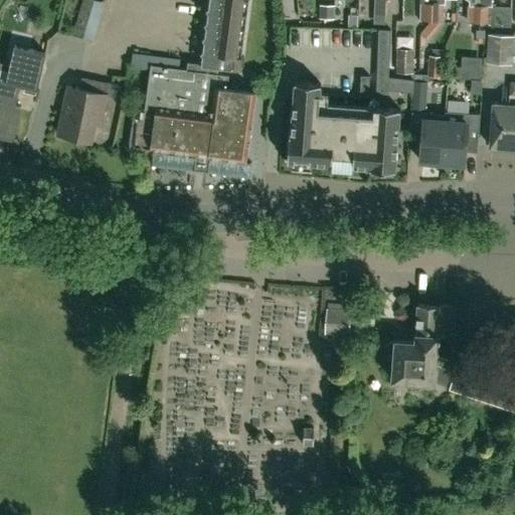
[(100,0),(82,0),(72,33),(94,40),(106,2),(100,0)]
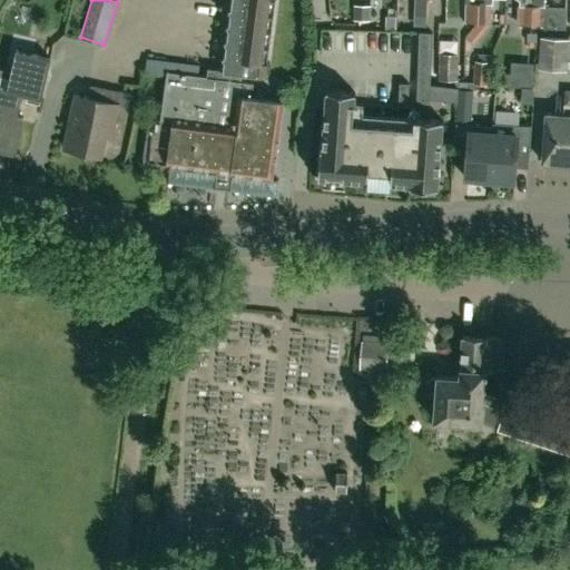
[(145,70),(166,74),(160,118),(149,117),(144,157),(144,160),(146,165),(147,167),(149,169),(154,170),(155,170),(158,170),(160,170),(163,169),(165,167),(167,164),(167,161),(170,161),(167,182),(275,196),(277,180),(267,179),(268,174),(269,174),(279,101),(252,97),(254,84),(241,82),(242,74),(265,77),(274,0),(232,0),(223,70),(215,69),(214,78),(197,76),(198,65),(169,61),(147,58),(145,70)]
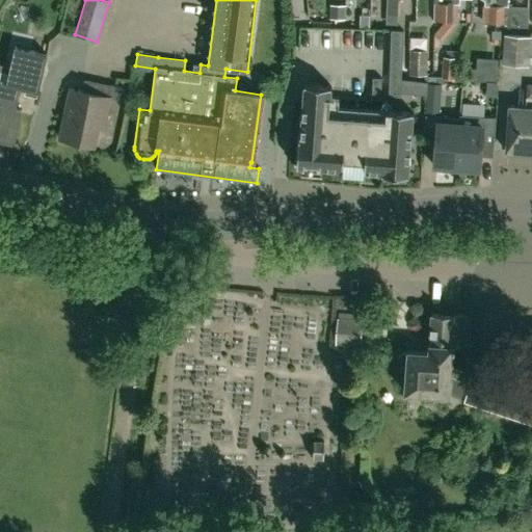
[(358,0),(358,17),(371,17),(372,0),(358,0)]
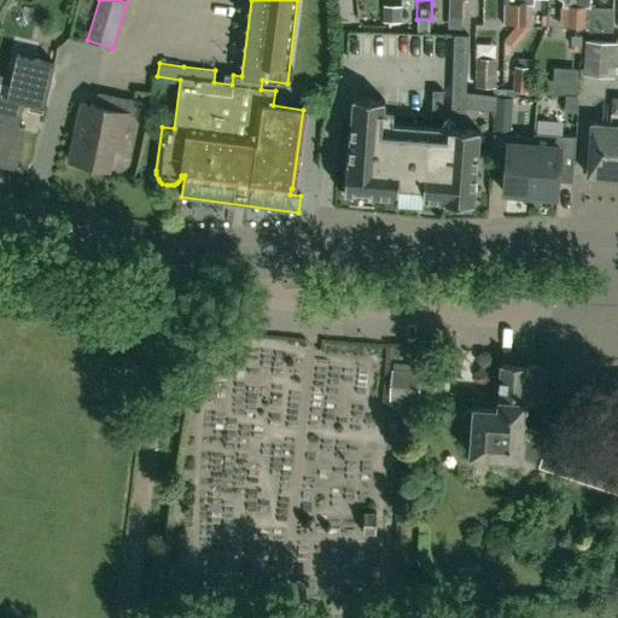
[(450,0),(450,16),(461,17),(461,0),(450,0)]
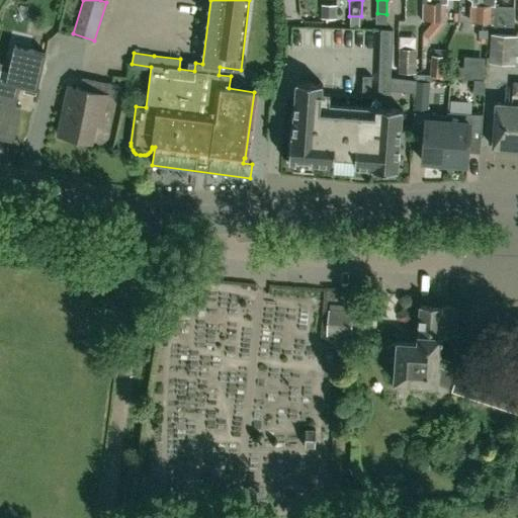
[(433,21),(433,0),(423,0),(422,20),(433,21)]
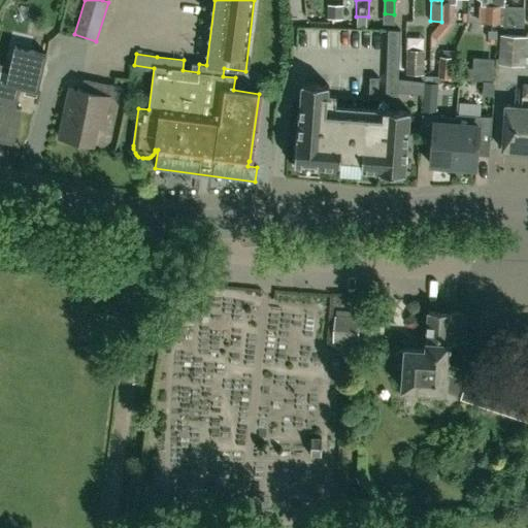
[(441,0),(441,22),(452,22),(452,0),(441,0)]
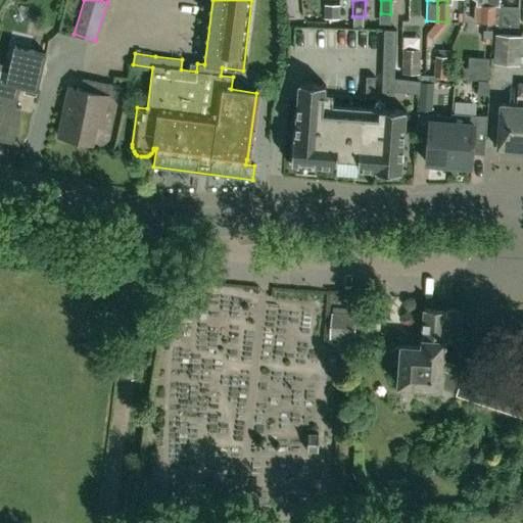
[(486,24),(487,0),(475,0),(476,0),(475,24),(486,24)]
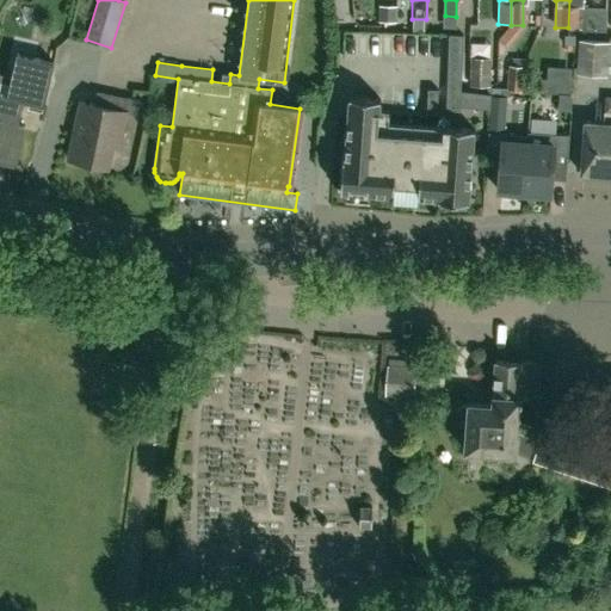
[(569,0),(568,28),(581,28),(581,6),(584,6),(584,0),(569,0)]
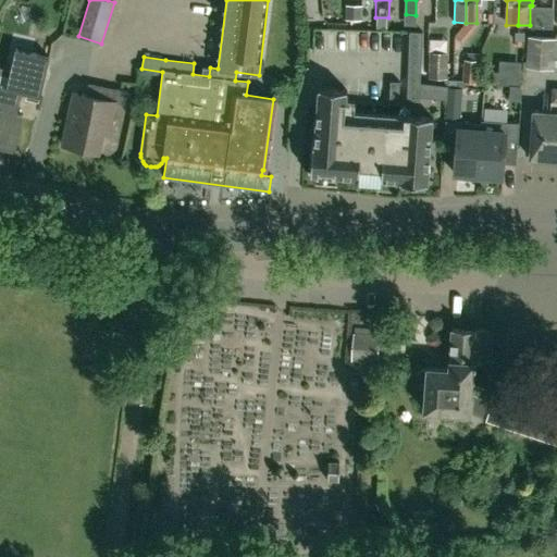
[(407,99),(419,99),(419,97),(447,98),(447,88),(447,84),(420,83),(422,32),(409,31),(407,99)]
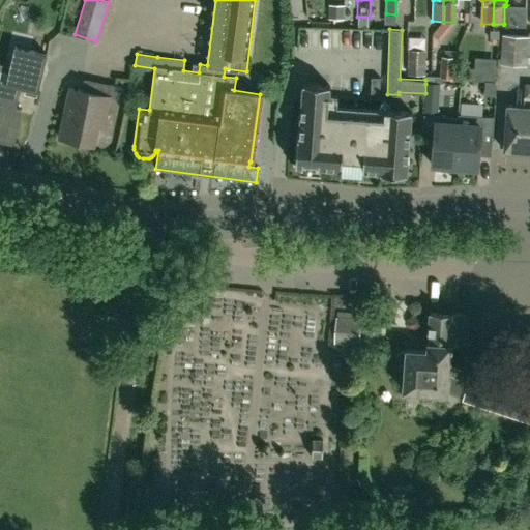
[(526,66),(527,58),(528,37),(503,35),(502,57),(501,64),(526,66)]
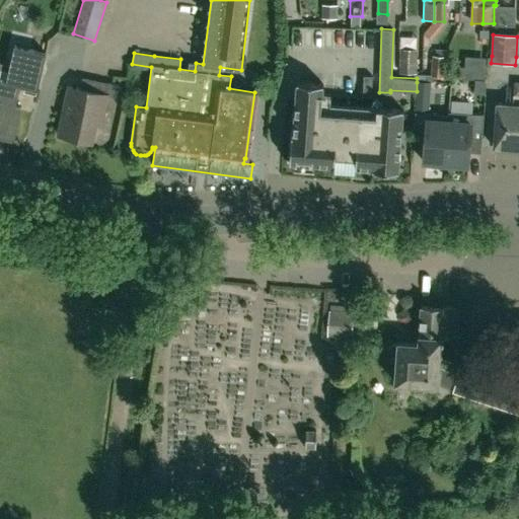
[(20,86),(36,90),(46,53),(14,45),(5,82),(20,86)]
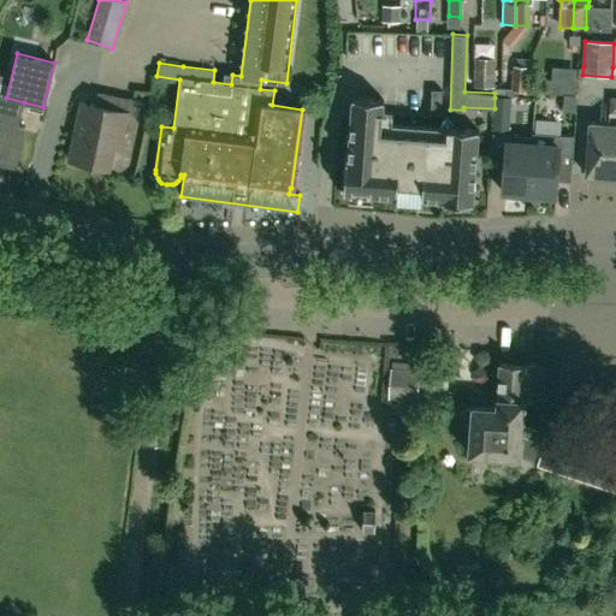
[(496,87),(496,58),(474,57),(473,87),(496,87)]
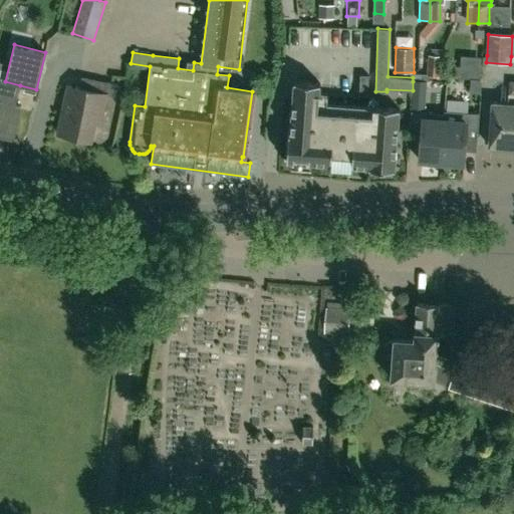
[(448,81),(448,55),(430,56),(430,81),(448,81)]
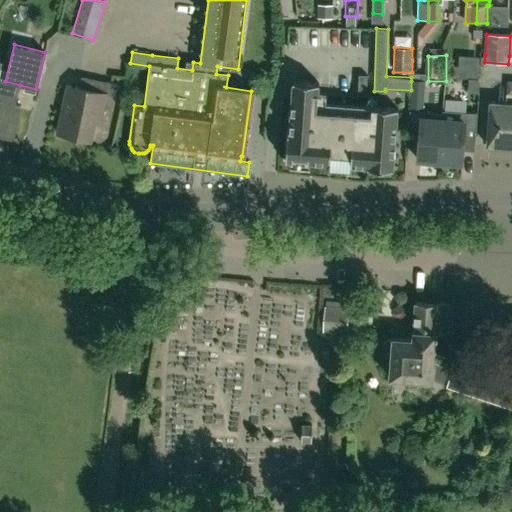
[(116,95),(118,83),(82,75),(79,87),(67,85),(57,132),(92,140),(96,122),(102,123),(108,93),(116,95)]
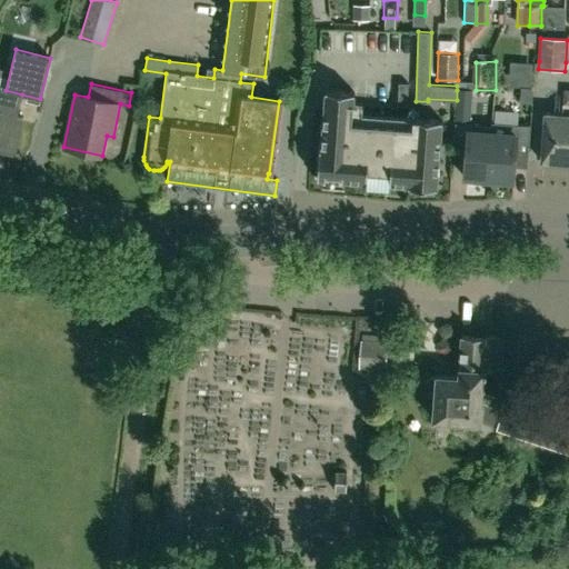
[(408,106),(408,83),(398,83),(398,106),(408,106)]
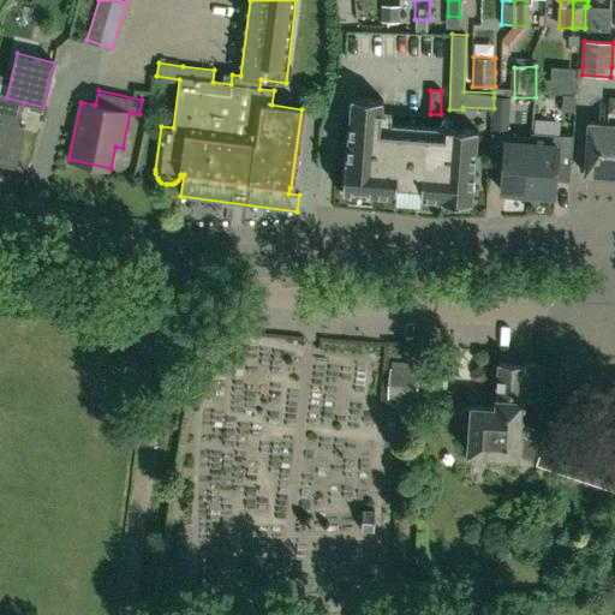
[(0,163),(17,167),(25,127),(18,125),(24,102),(6,97),(0,95),(0,163)]
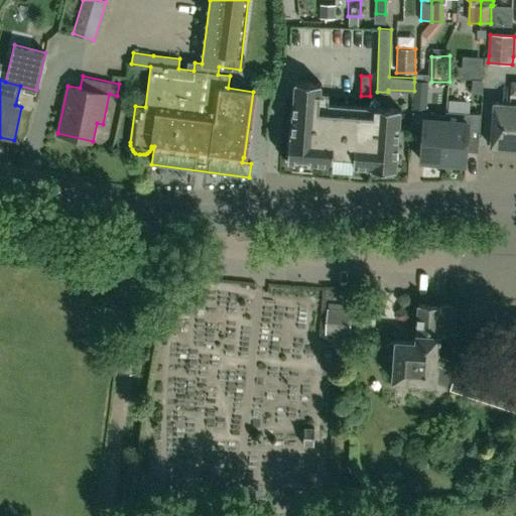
[(484,81),(473,80),(471,94),(482,94),(484,81)]
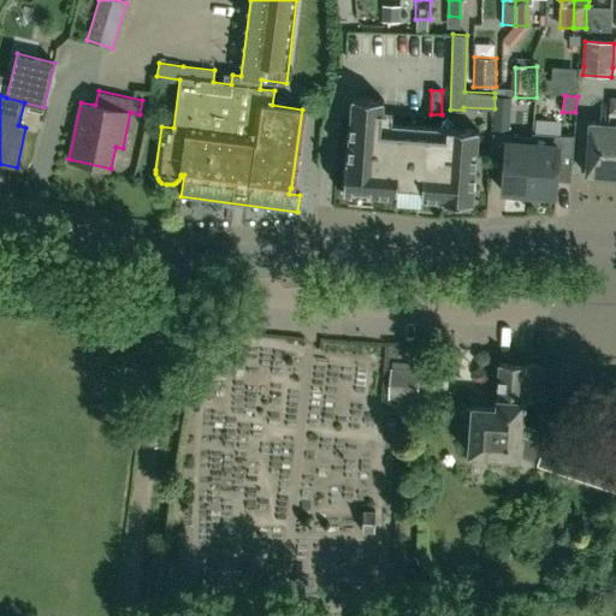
[(348,160),(347,160),(344,191),(397,196),(398,184),(422,187),(422,197),(443,199),(442,201),(446,201),(446,207),(468,208),(469,203),(473,203),(479,129),(448,126),(448,136),(381,131),(384,100),(353,98),(348,160)]
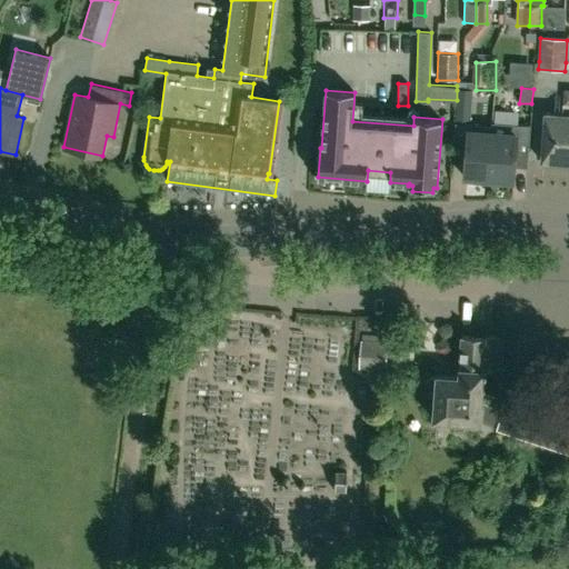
[(455,121),(469,122),(471,91),(457,90),(457,100),(455,121)]
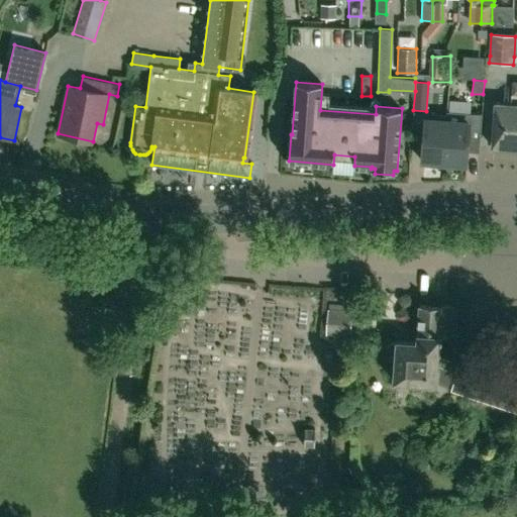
[(516,82),(512,82),(511,105),(494,103),(491,146),(516,147),(516,82)]
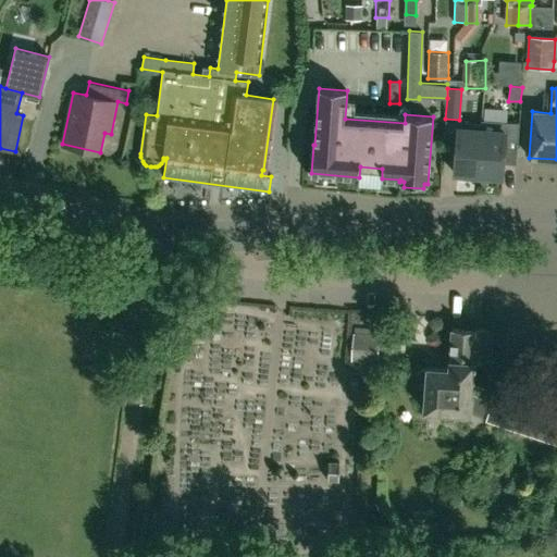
[(482,132),(481,132),(478,176),(492,177),(493,173),(503,173),(505,137),(517,138),(518,124),(483,122),(482,132)]
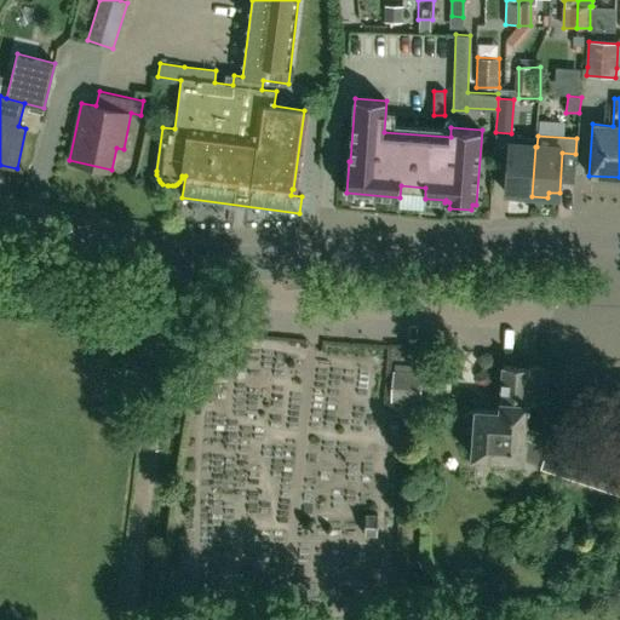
[(535,147),(509,144),(505,189),(516,190),(516,195),(532,196),(535,147)]
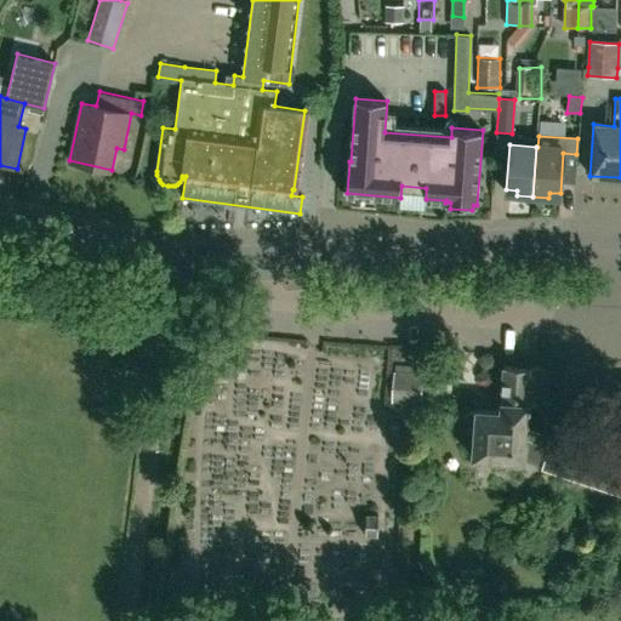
[(412,372),(412,366),(396,365),(394,371),(392,400),(422,403),(425,374),(412,372)]
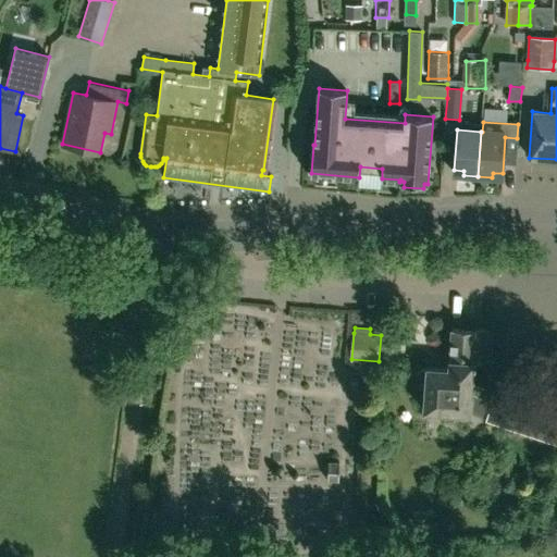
[(494,400),(495,391),(472,383),(473,363),(490,364),(492,331),(475,330),(475,331),(452,330),(448,369),(426,367),(426,369),(421,368),(416,372),(415,381),(420,386),(425,386),(424,410),(471,412),(486,418),(494,400)]
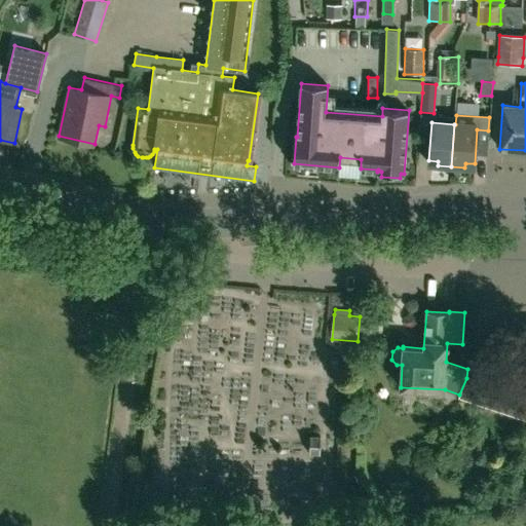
[(525,388),(467,369),(466,378),(459,395),(458,397),(525,418),(525,388)]
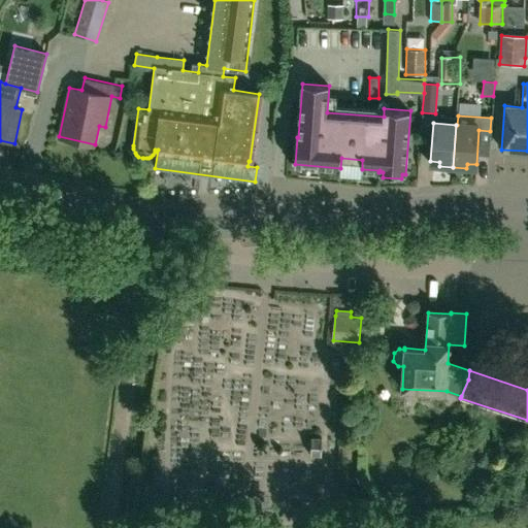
[(322,454),(323,438),(311,437),(310,454),(322,454)]
